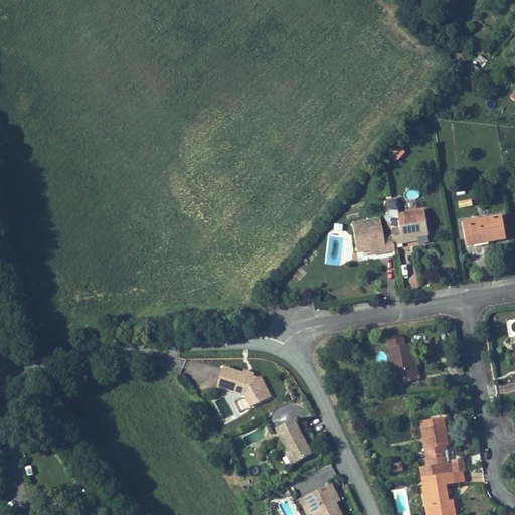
[(472,64),(468,69),(476,76),(480,71),(472,64)]
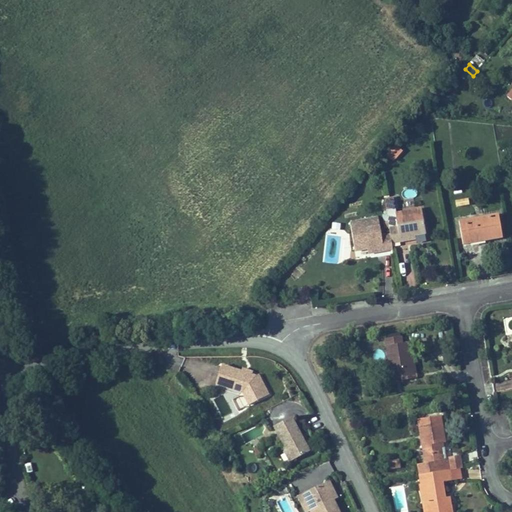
[(456,207),(469,205),(468,198),(455,200),(456,207)]
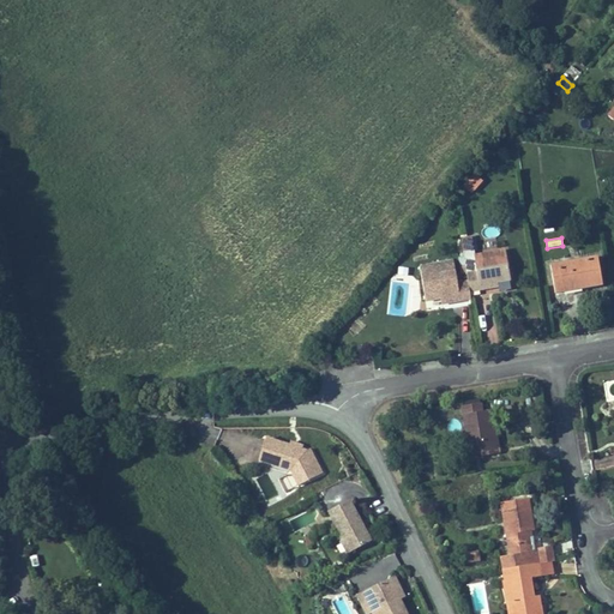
[(510,281),(505,251),(474,256),(476,266),(471,266),(465,268),(468,281),(470,292),(481,290),(480,284),(498,282),(510,281)]
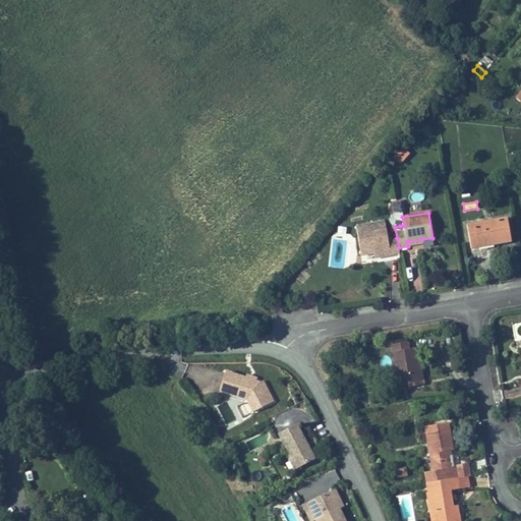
[(507,218),(467,225),(471,249),(478,247),(488,245),(494,245),(512,242),(507,218)]
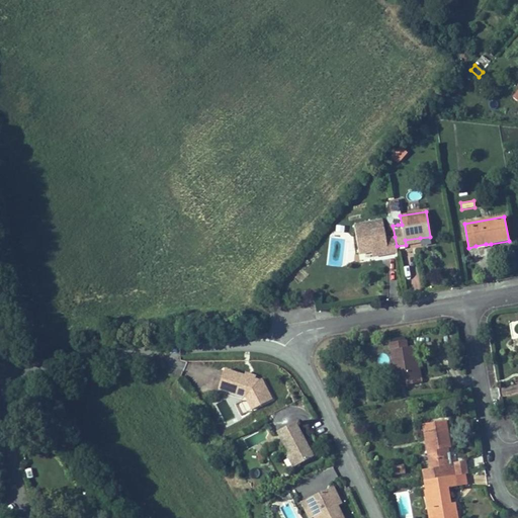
[(386,239),(382,221),(354,226),(359,254),(372,252),(387,249),(389,254),(398,252),(397,246),(395,237),(386,239)]
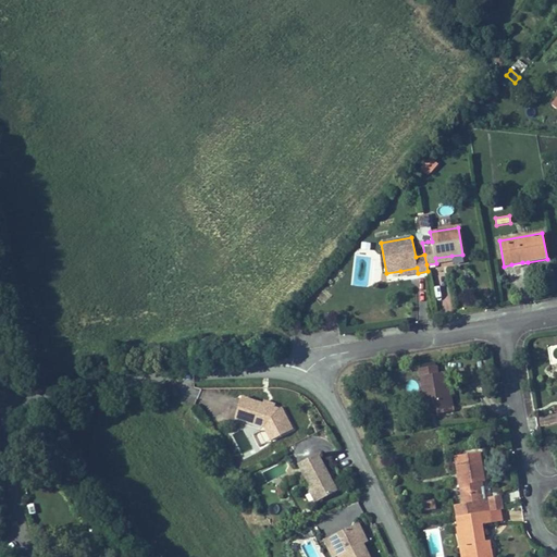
[(370,281),(370,243),(357,243),(357,281),(370,281)]
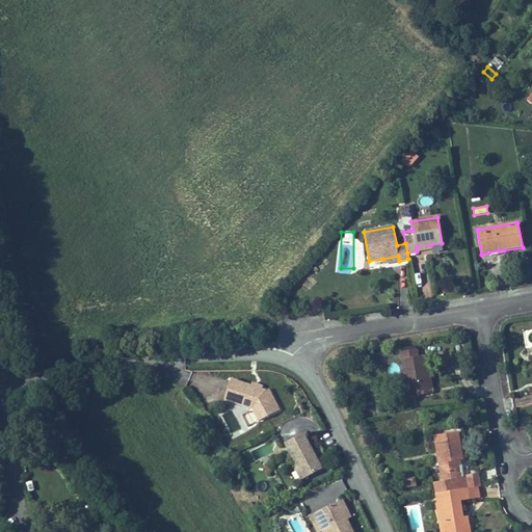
[(417,278),(425,278),(424,260),(416,261),(417,278)]
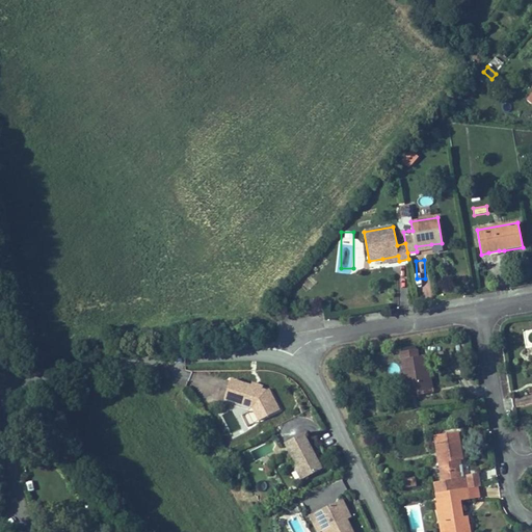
[(429,391),(425,371),(423,356),(418,357),(417,350),(401,352),(402,361),(408,394),(414,393),(429,391)]
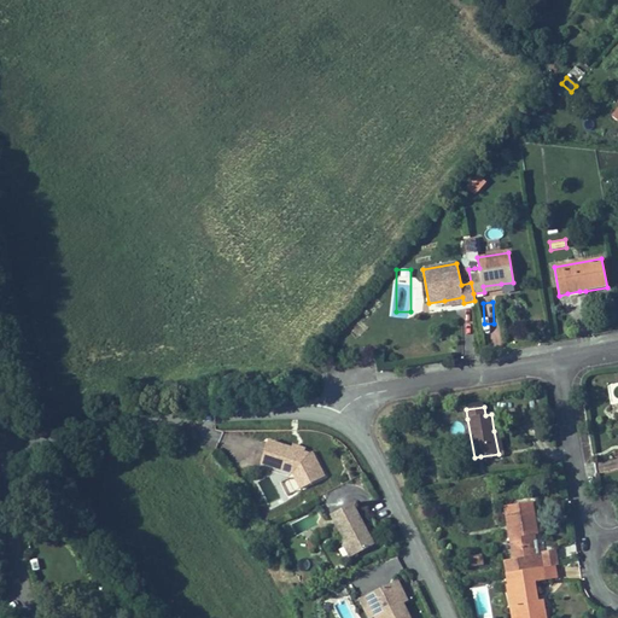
[(502,442),(500,431),(494,431),(499,454),(481,456),(481,460),(505,456),(502,442)]
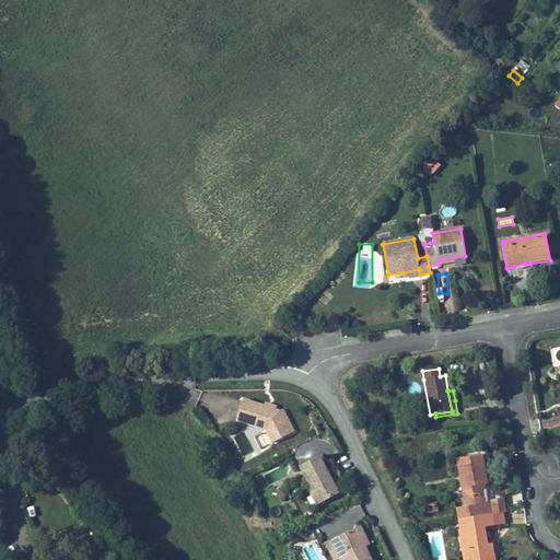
[(138,403),(137,395),(127,397),(128,405),(138,403)]
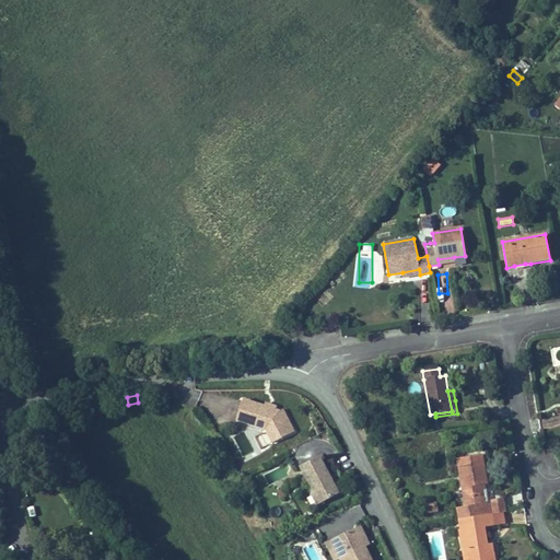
[(291,433),(279,411),(276,410),(265,407),(243,400),(236,420),(265,429),(272,443),(291,433)]
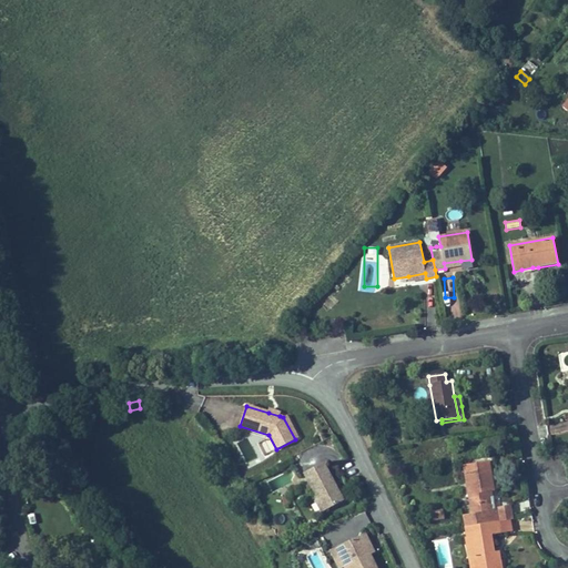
[(298,437),(287,416),(283,417),(295,439),(298,437)]
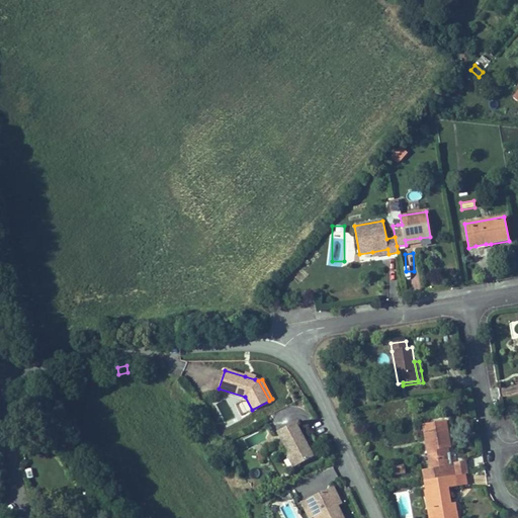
[(252,410),(245,397),(241,401),(247,413),(252,410)]
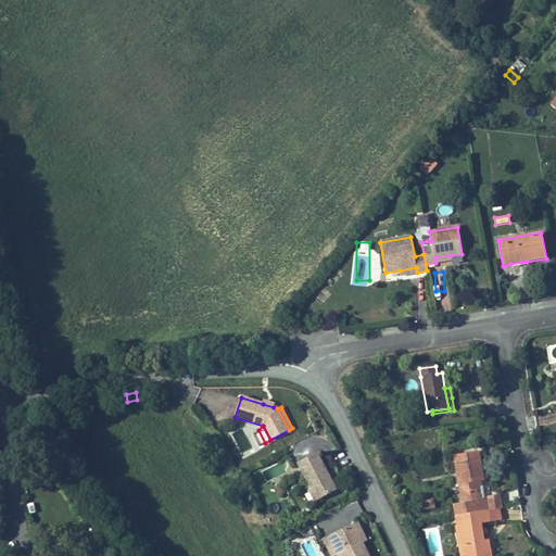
[(481,500),(478,485),(477,485),(476,482),(478,481),(483,480),(482,476),(478,452),(454,455),(463,503),(454,505),(456,516),(489,510),(487,498),(481,500)]
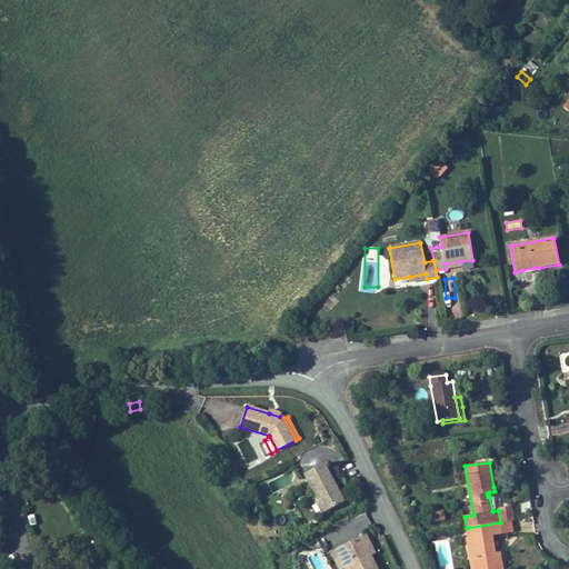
[(343,501),(338,490),(333,488),(331,483),(333,482),(325,465),(305,475),(312,490),(318,500),(316,501),(322,513),(343,501)]
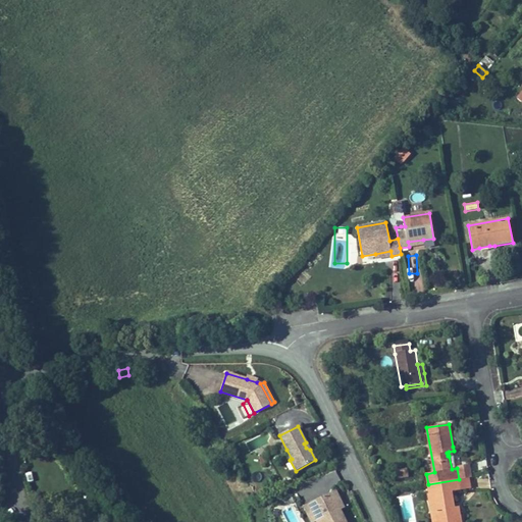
[(471,477),(468,465),(457,468),(459,479),(469,478),(471,477)]
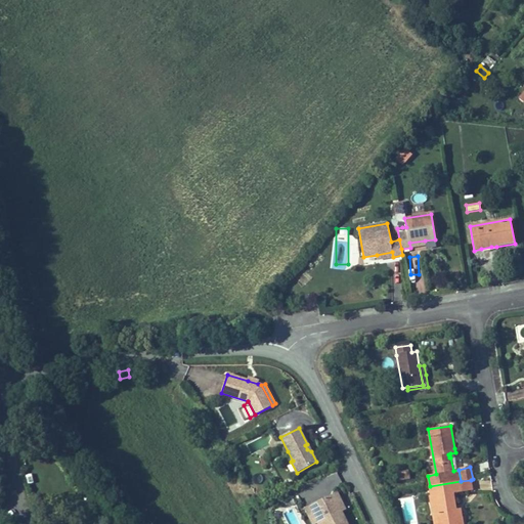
[(472,490),(471,480),(461,481),(463,492),(472,490)]
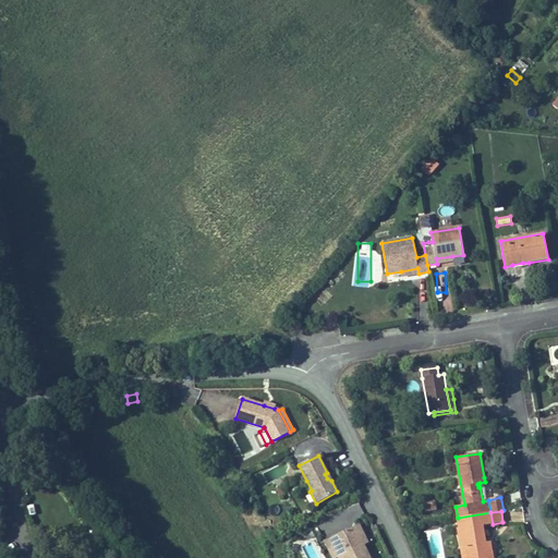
[(484,538),(482,526),(493,524),(490,512),(458,518),(459,528),(458,529),(461,547),(465,547),(466,557),(487,557),(486,550),(490,550),(489,542),(485,543),(482,544),(481,538),(484,538)]
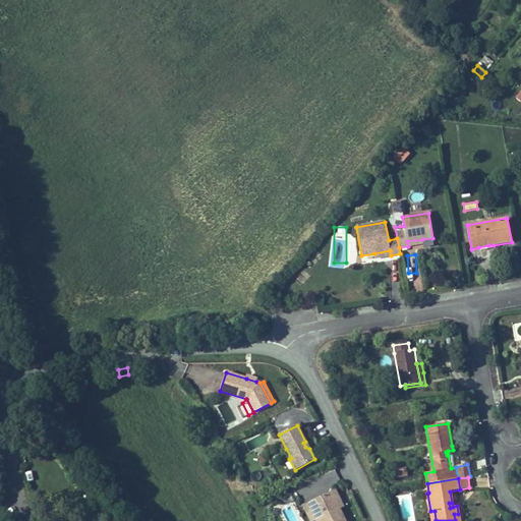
[(345,520),(340,511),(331,491),(310,502),(319,520),(345,520)]
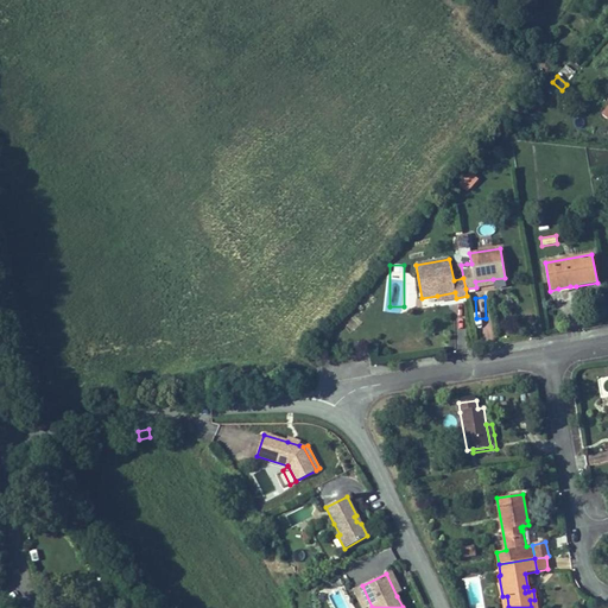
[(372,607),(362,586),(354,590),(362,607),(366,607),(368,607),(372,607)]
